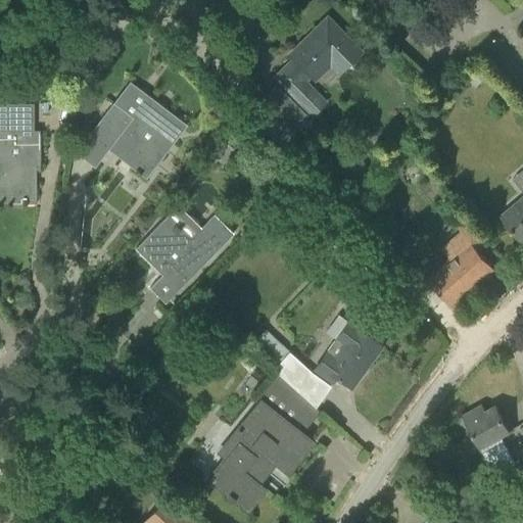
[(275,78),(313,116),(327,101),(306,81),(310,78),(315,82),(330,66),(338,75),(360,53),(327,19),(289,56),(292,60),(275,78)]
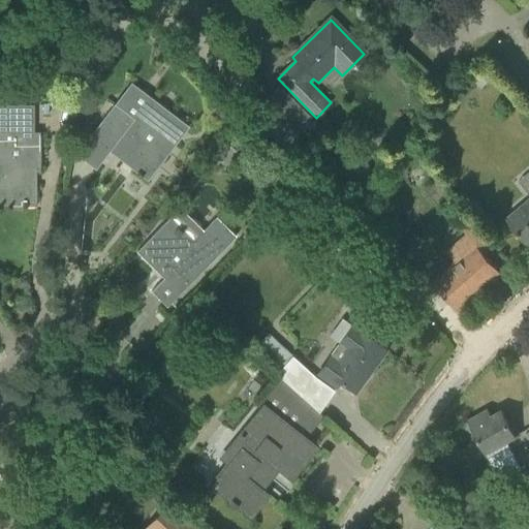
[(115,103),(91,134),(111,150),(117,142),(128,150),(121,160),(147,181),(188,127),(150,97),(143,107),(129,97),(121,109),(115,103)]
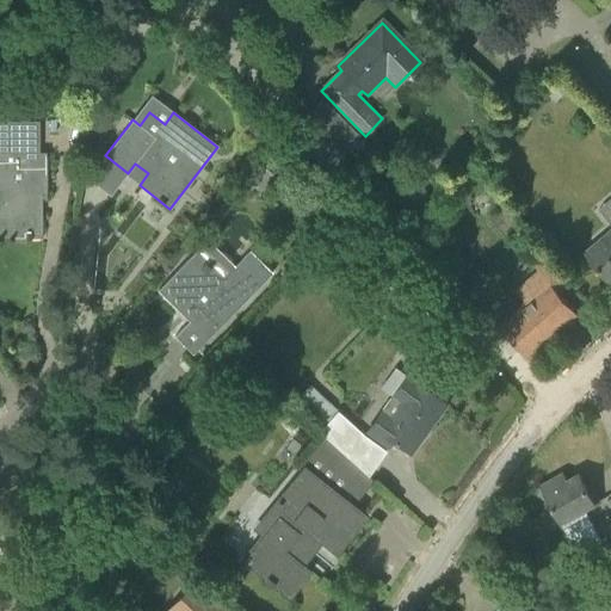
[(94,124),(111,130),(115,118),(97,113),(94,124)]
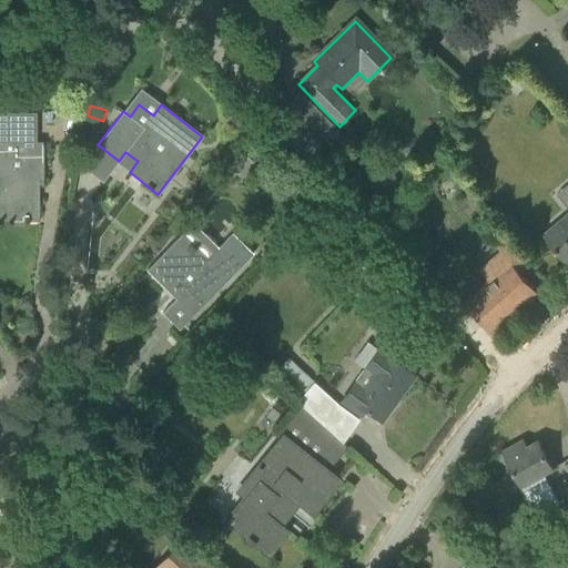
[(0,219),(23,219),(23,223),(28,223),(28,219),(36,219),(36,185),(42,185),(42,141),(37,141),(36,112),(8,112),(8,111),(0,110),(0,219)]
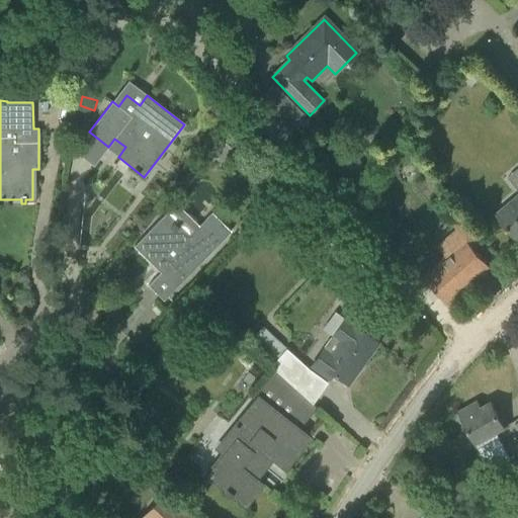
[(206,146),(205,153),(210,158),(218,155),(223,150),(224,143),(219,138),(211,141),(206,146)]
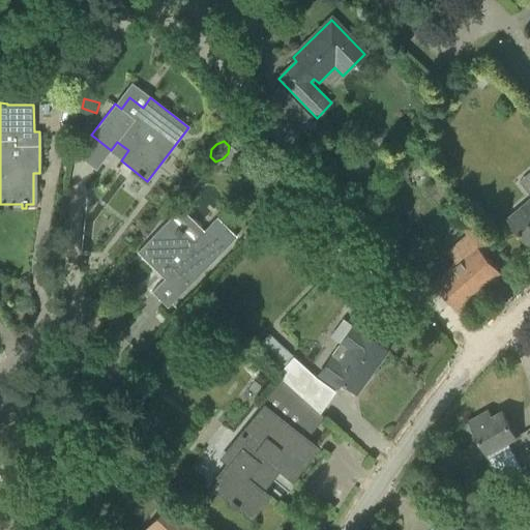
[(285,190),(278,197),(285,203),(291,198),(285,190)]
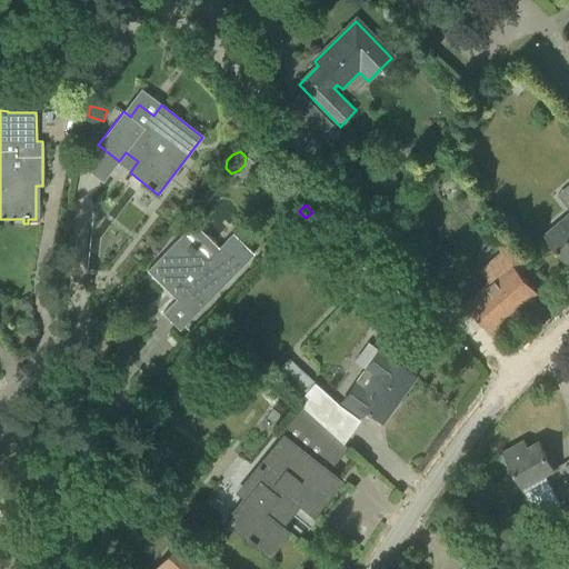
[(568,211),(542,235),(556,249),(568,265),(568,211)]
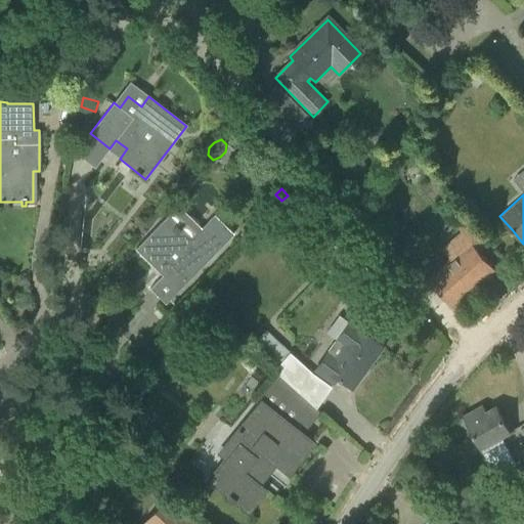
[(149,289),(165,304),(231,232),(212,214),(187,241),(163,219),(134,250),(153,266),(155,264),(165,273),(149,289)]
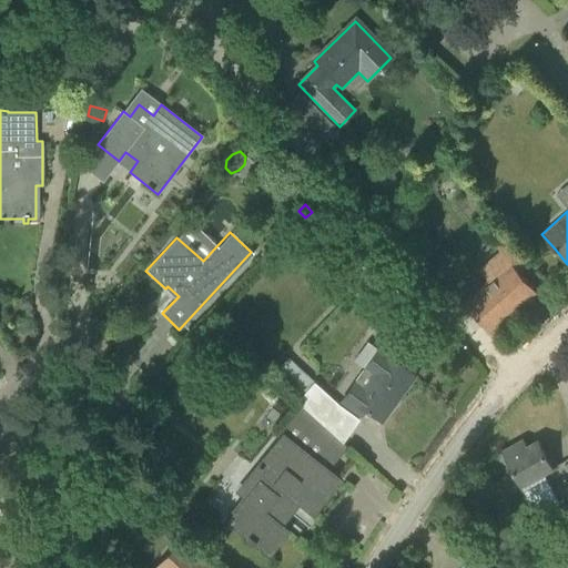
[(466,303),(490,332),(537,292),(500,250),(478,267),(490,282),(466,303)]
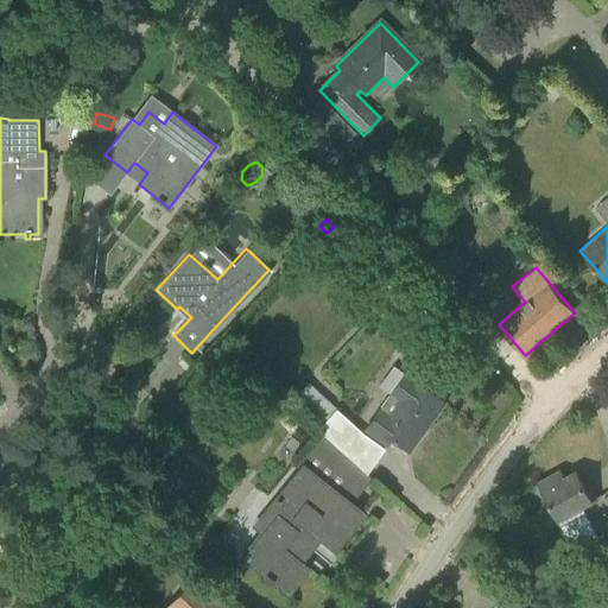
[(176,403),(191,415),(213,386),(209,384),(232,354),(219,344),(176,403)]
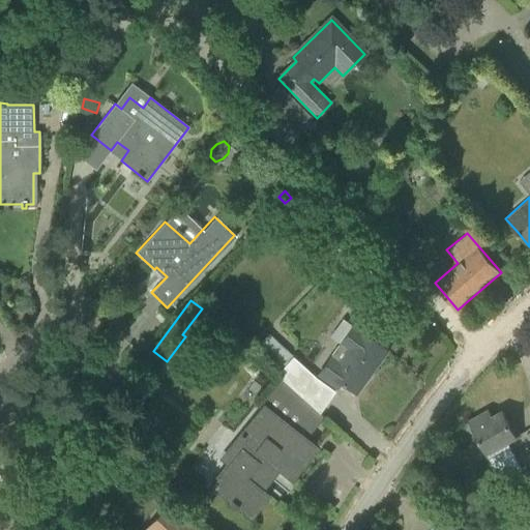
[(359,305),(349,319),(357,324),(366,311),(359,305)]
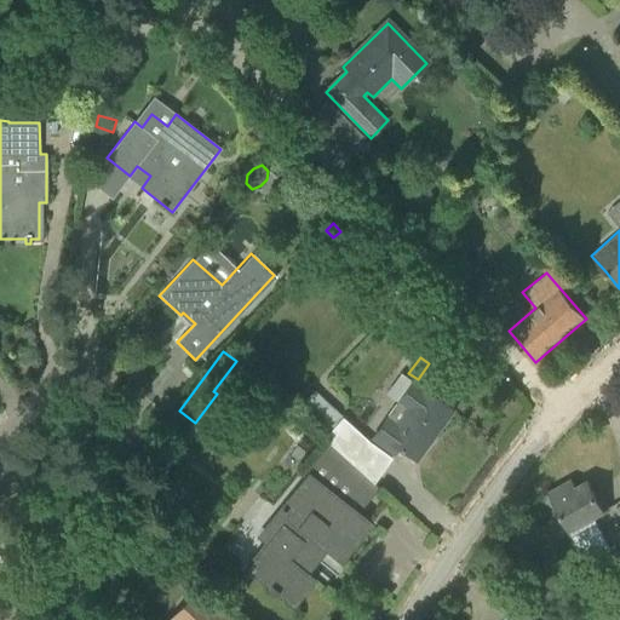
[(372,437),(394,453),(397,448),(415,460),(452,411),(422,388),(422,389),(412,382),(397,402),(407,409),(396,424),(388,417),(372,437)]
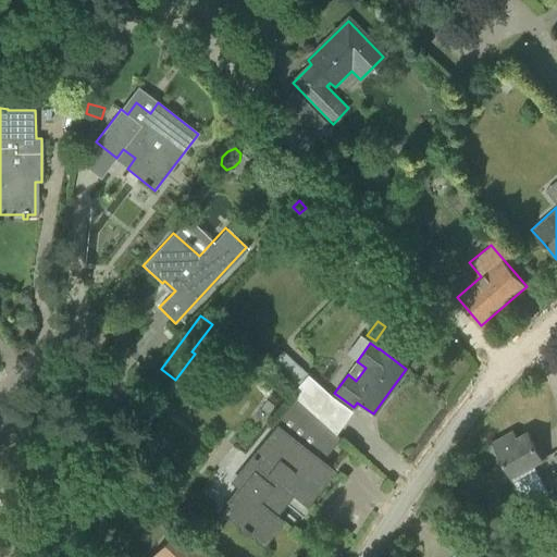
[(291,393),(318,417),(332,396),(282,350),(268,366),(294,388),(291,393)]
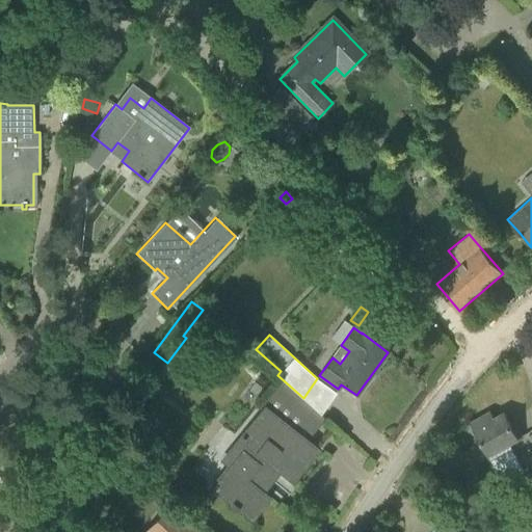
[(228,467),(211,487),(235,507),(251,520),(268,498),(256,488),(273,467),(292,481),(317,450),(301,437),(262,405),(237,439),(245,445),(228,467)]
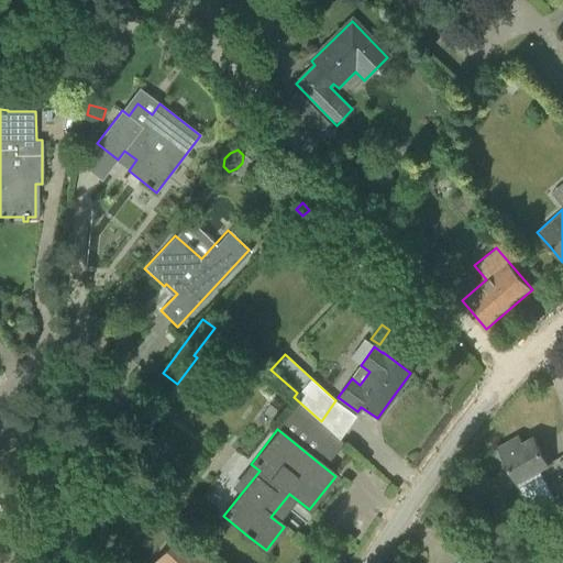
[(548,464),(532,437),(522,443),(518,435),(492,450),(503,470),(498,472),(506,486),(517,481),(517,482),(518,481),(520,484),(519,485),(533,510),(555,497),(540,468),(548,464)]
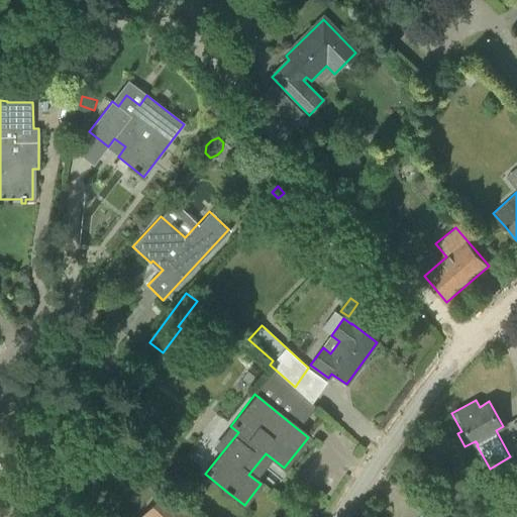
[(140,516),(189,516),(163,493),(140,516)]
